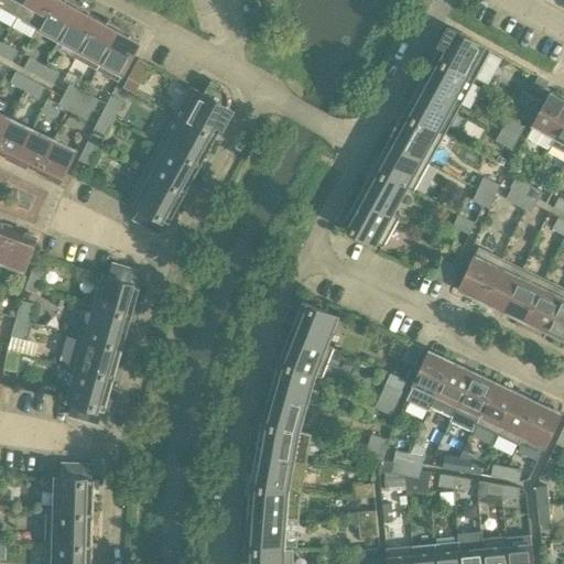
[(0,0),(0,6),(18,15),(26,0),(0,0)]
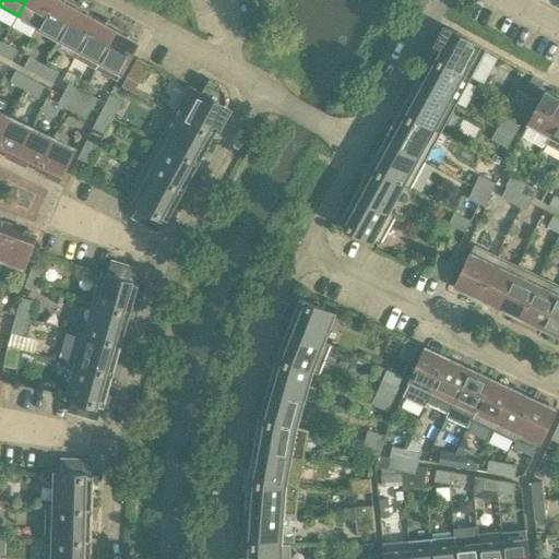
[(26,0),(18,15),(38,27),(52,0),(26,0)]
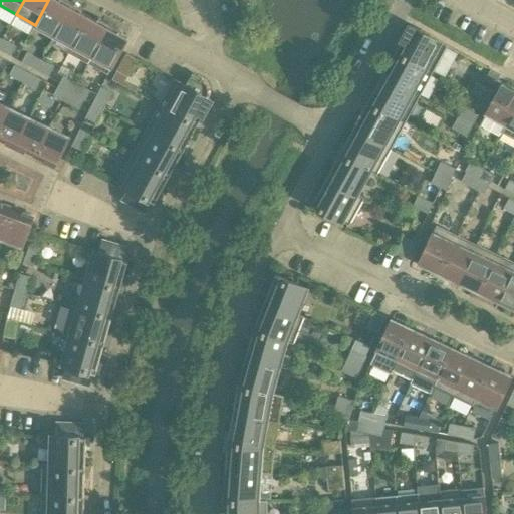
[(58,0),(48,0),(35,25),(54,35),(72,3),(66,0),(59,0),(58,0)]
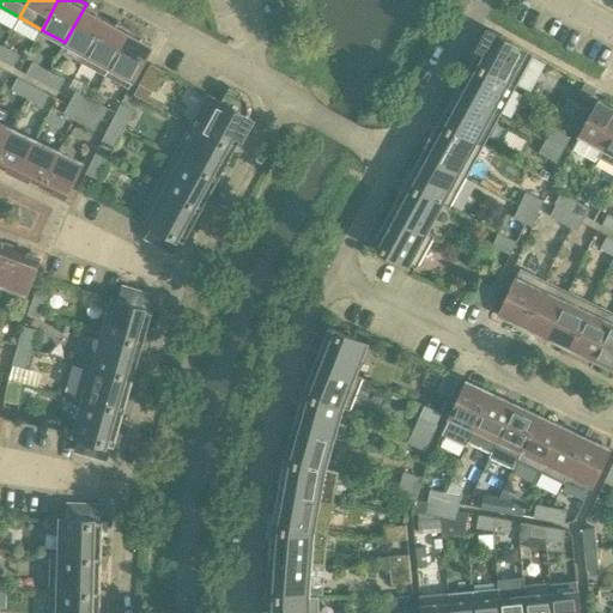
[(65,42),(86,54),(87,54),(107,19),(97,14),(99,11),(86,4),(65,42)]
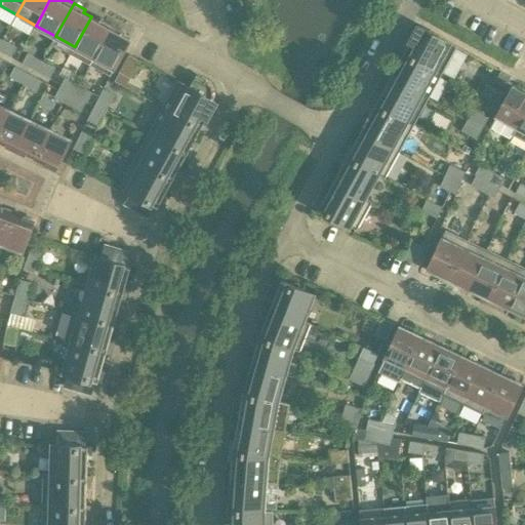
[(75,46),(74,46),(70,53),(90,65),(113,25),(102,18),(99,22),(91,16),(75,46)]
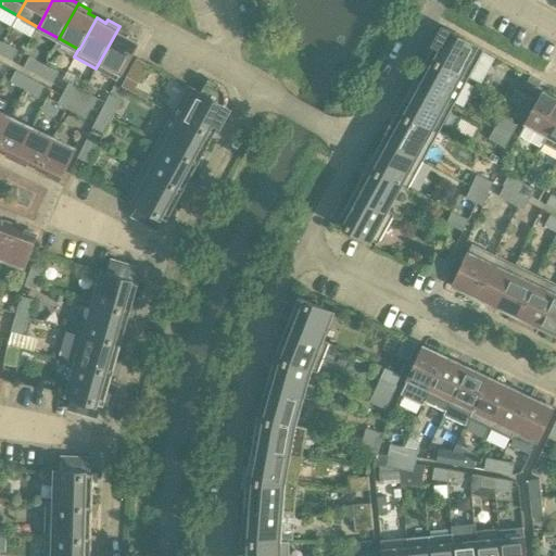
[(131,33),(119,26),(96,68),(117,80),(139,41),(129,36),(131,33)]
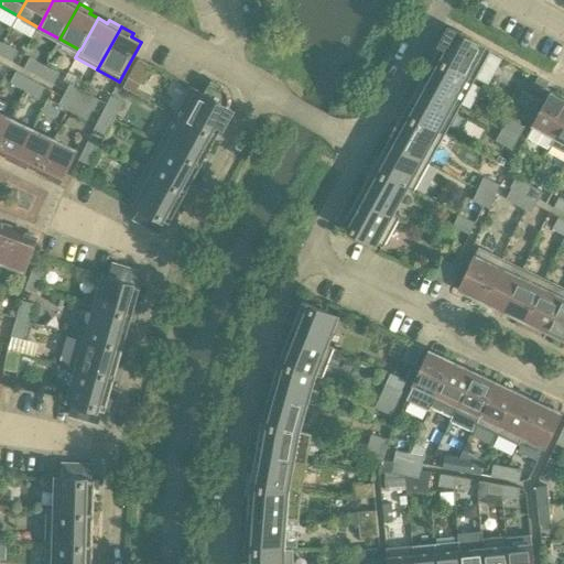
[(434,56),(475,79),(491,51),(449,28),(434,56)]
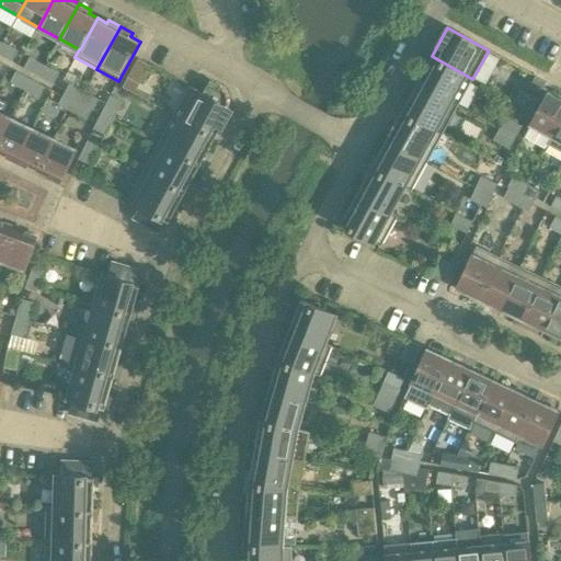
[(3,43),(0,47),(0,55),(12,61),(18,50),(3,43)]
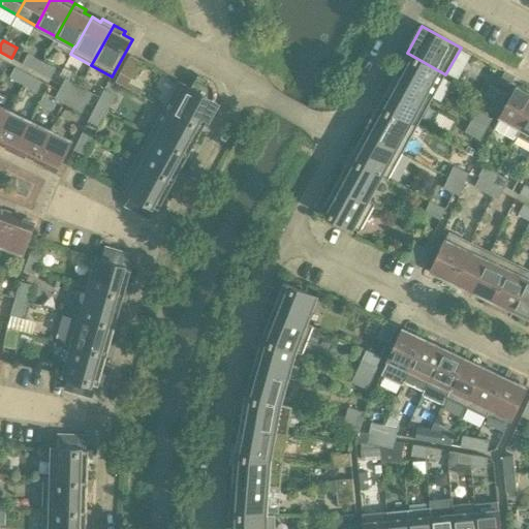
[(407,53),(393,79),(427,97),(431,100),(445,74),(407,53)]
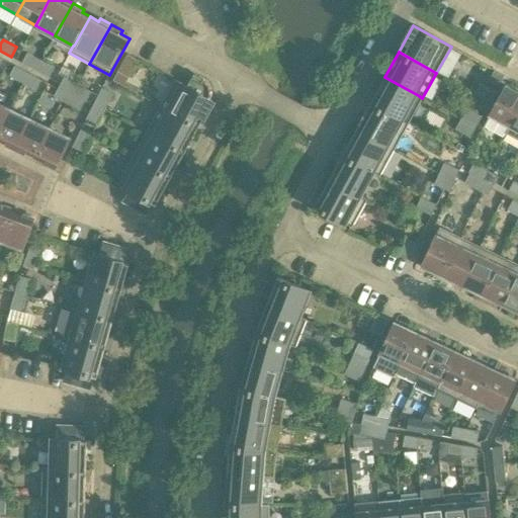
[(35,70),(41,61),(27,53),(22,63),(35,70)]
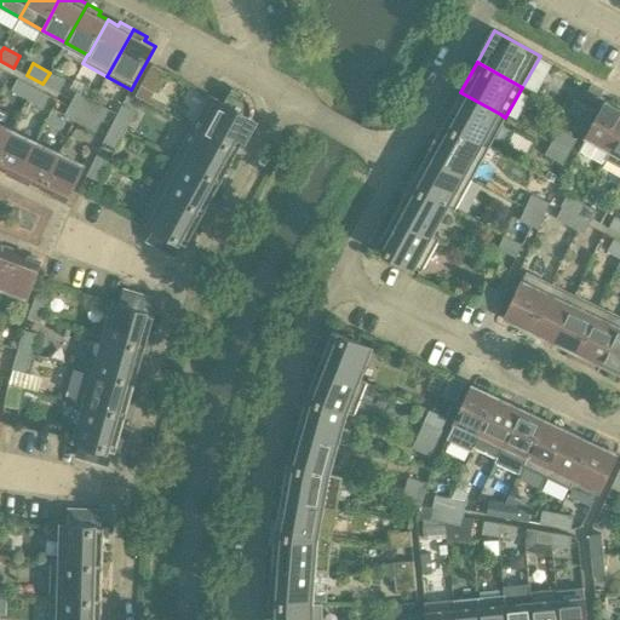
[(166,74),(167,73),(153,64),(141,86),(143,87),(155,93),(166,74)]
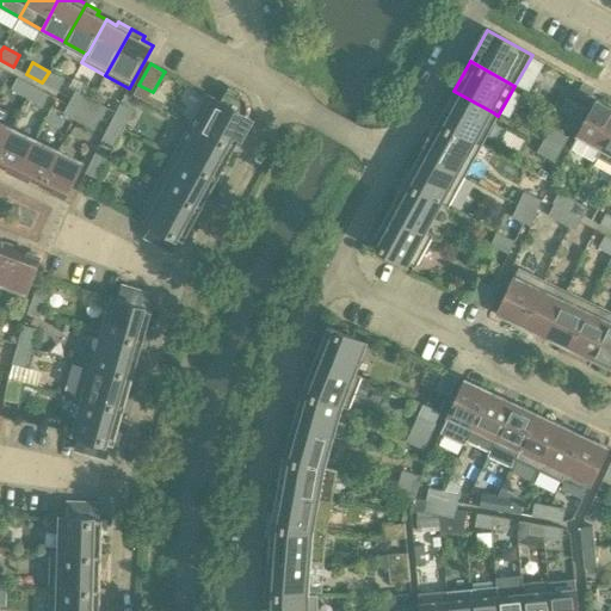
[(65,80),(49,72),(42,82),(59,92),(65,80)]
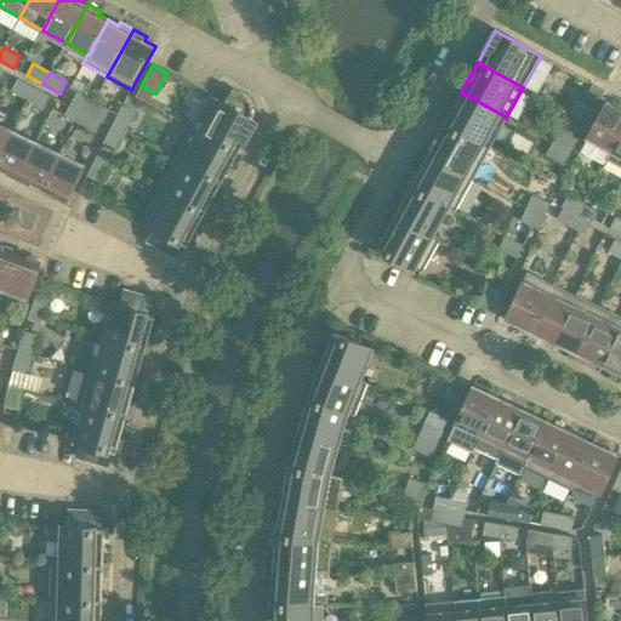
[(28,100),(34,87),(18,79),(11,91),(28,100)]
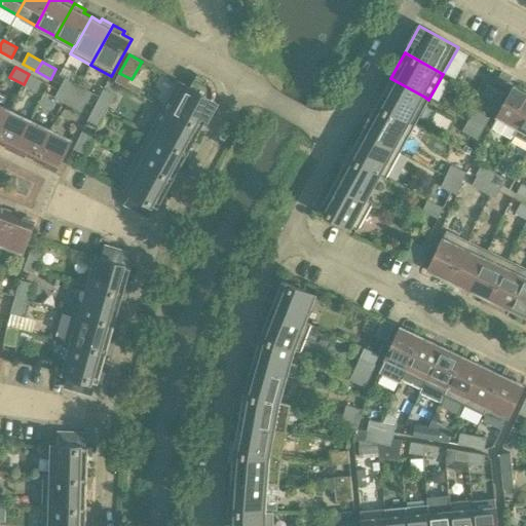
[(506,86),(512,77),(502,71),(496,81),(506,86)]
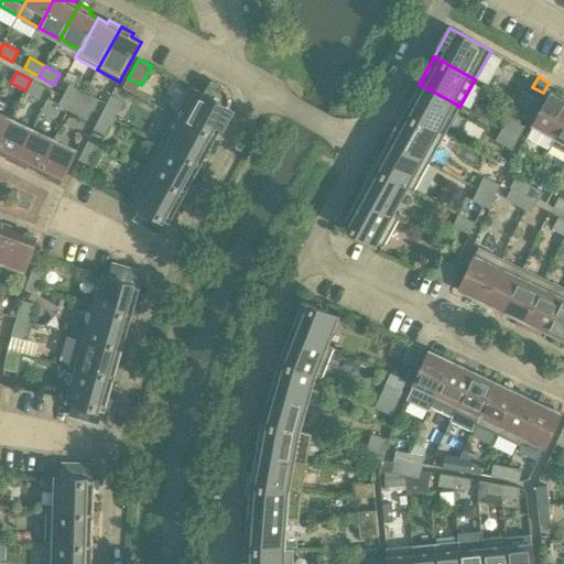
[(45,87),(31,79),(25,90),(40,98),(45,87)]
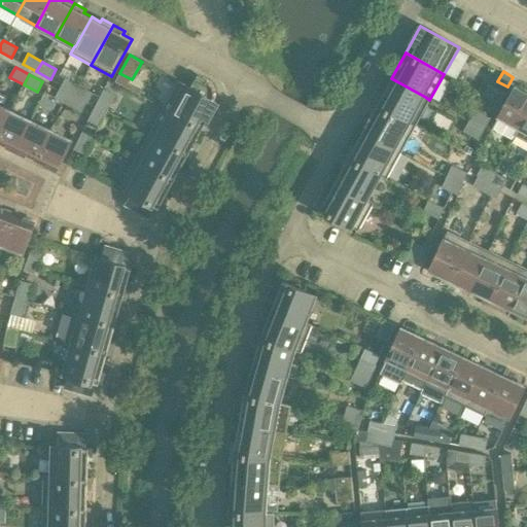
[(164,108),(202,129),(217,102),(213,101),(214,98),(215,96),(215,95),(215,92),(215,91),(215,90),(214,89),(213,85),(212,83),(211,82),(210,82),(208,80),(198,75),(190,88),(178,81),(164,108)]
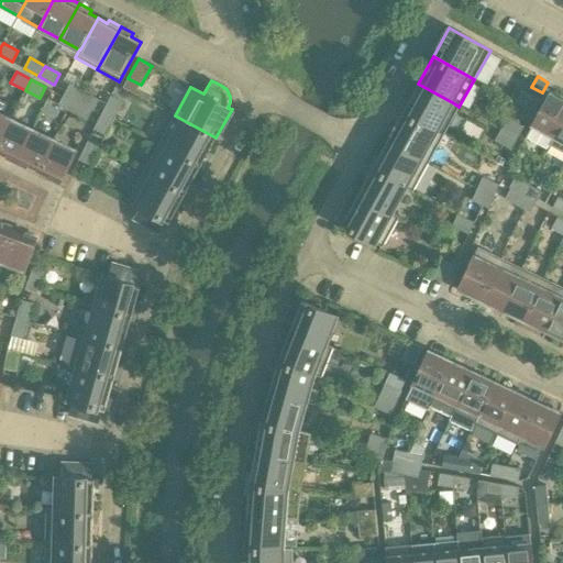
[(79,102),(85,92),(70,84),(64,95),(78,102),(79,102)]
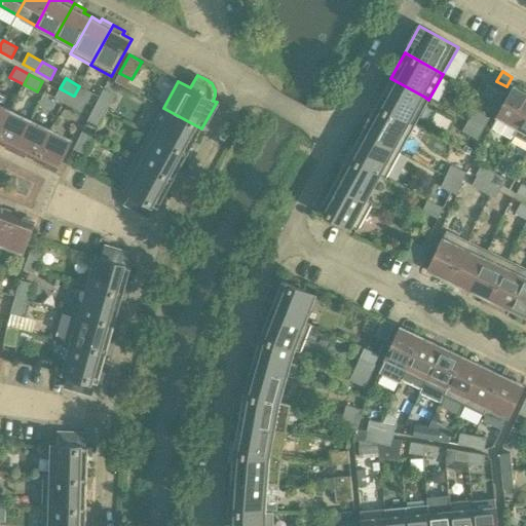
[(415,125),(428,100),(424,97),(390,78),(376,105),(410,123),(410,122),(415,125)]
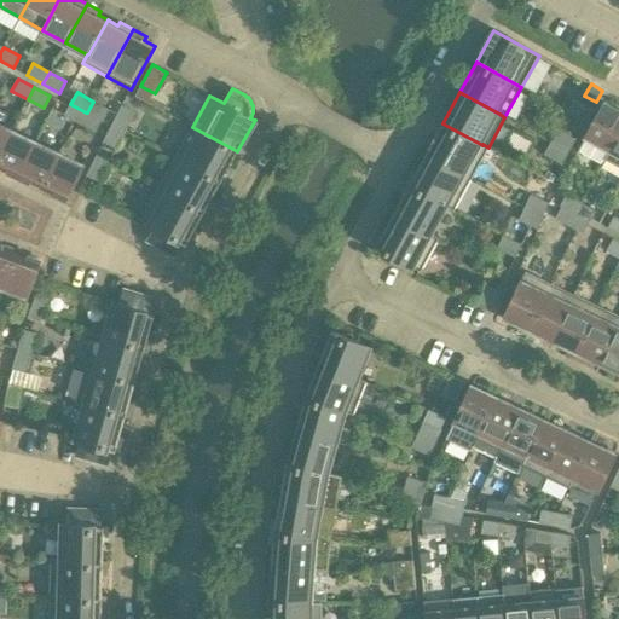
[(593,109),(574,99),(568,111),(585,121),(593,109)]
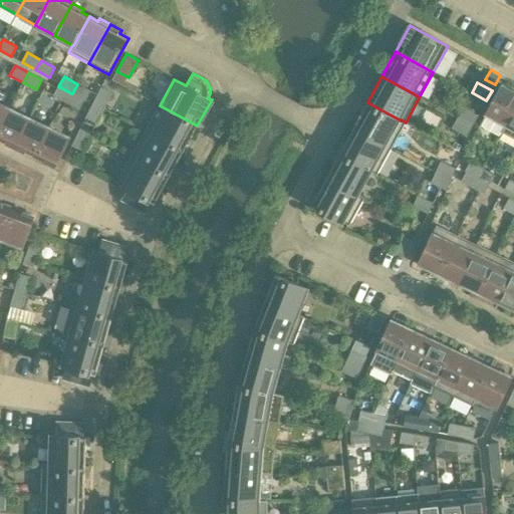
[(91,91),(77,84),(72,93),(84,100),(85,101),(91,91)]
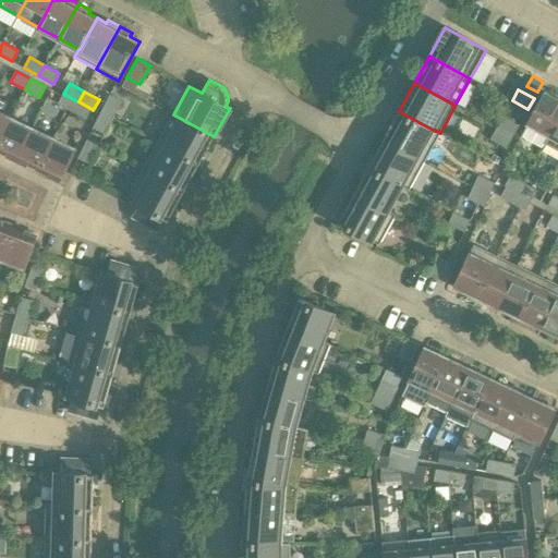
[(545,144),(557,120),(557,100),(557,99),(557,98),(545,92),(522,135),(544,147),(545,144)]
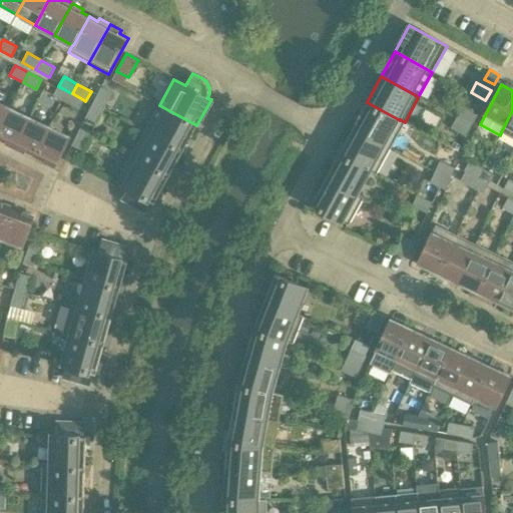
[(71,93),(58,86),(53,95),(66,102),(71,93)]
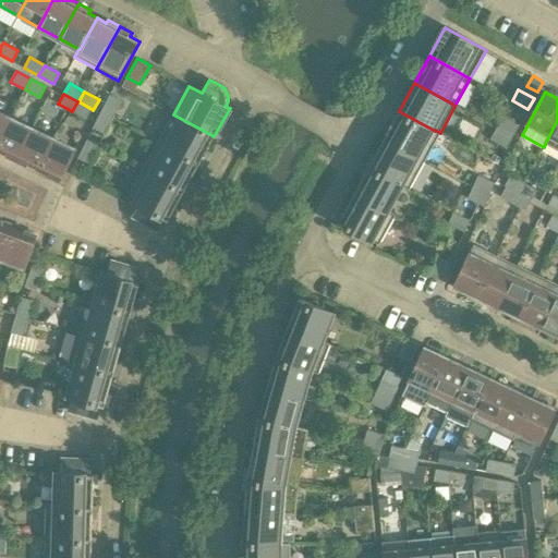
[(110,95),(101,111),(113,118),(121,101),(110,95)]
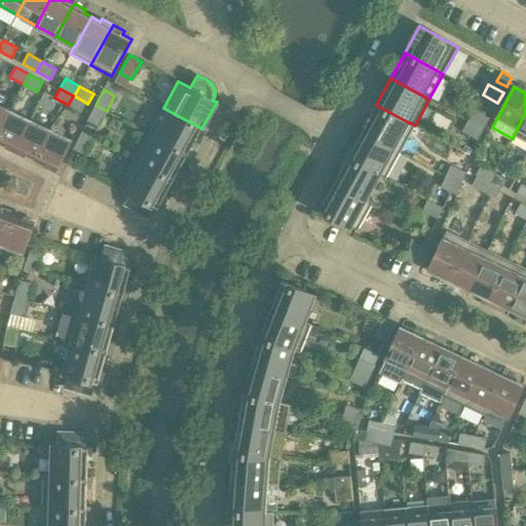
[(86,103),(74,96),(73,96),(68,105),(81,113),(86,103)]
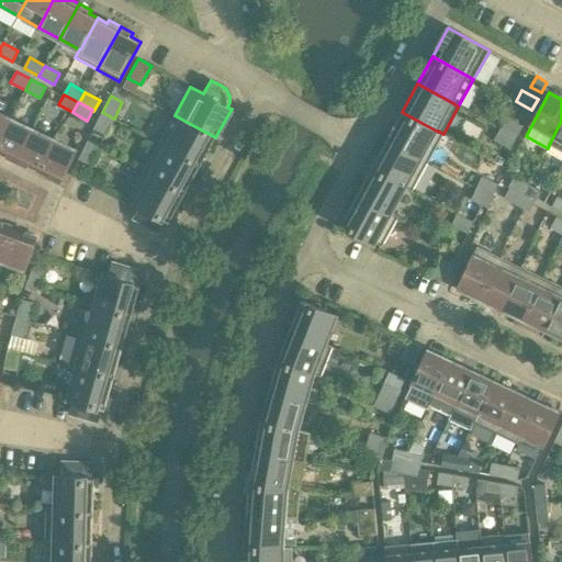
[(114,119),(102,112),(93,128),(105,135),(114,119)]
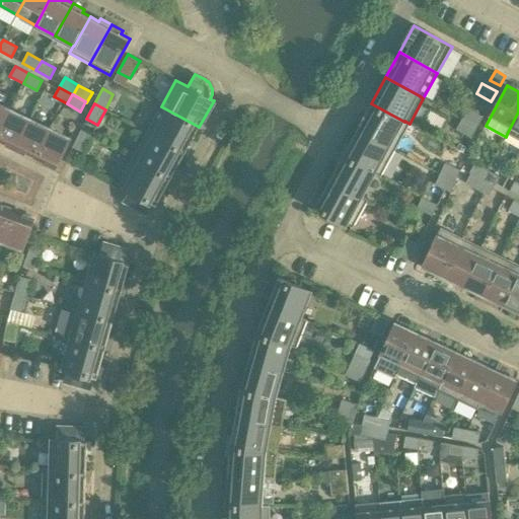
[(404,122),(371,103),(358,129),(395,149),(410,124),(404,121),(404,122)]
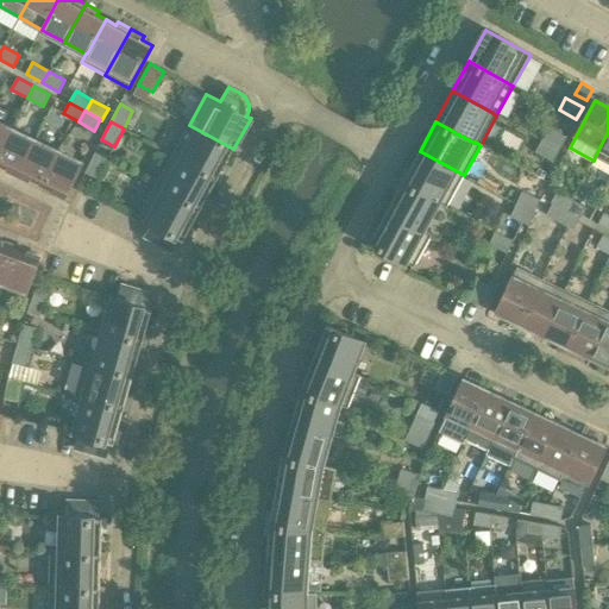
[(0,154),(12,130),(0,124),(0,154)]
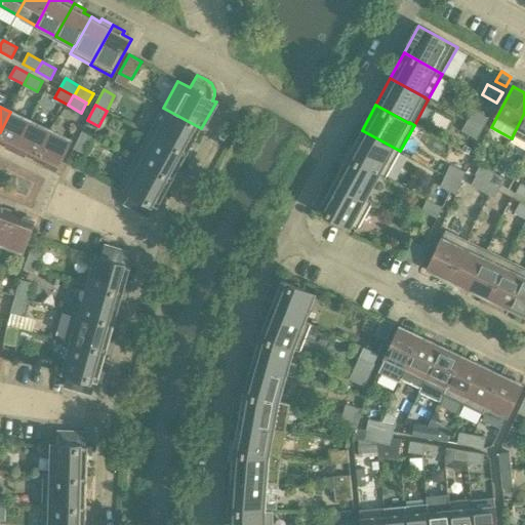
[(163,108),(149,133),(187,155),(201,128),(163,108)]
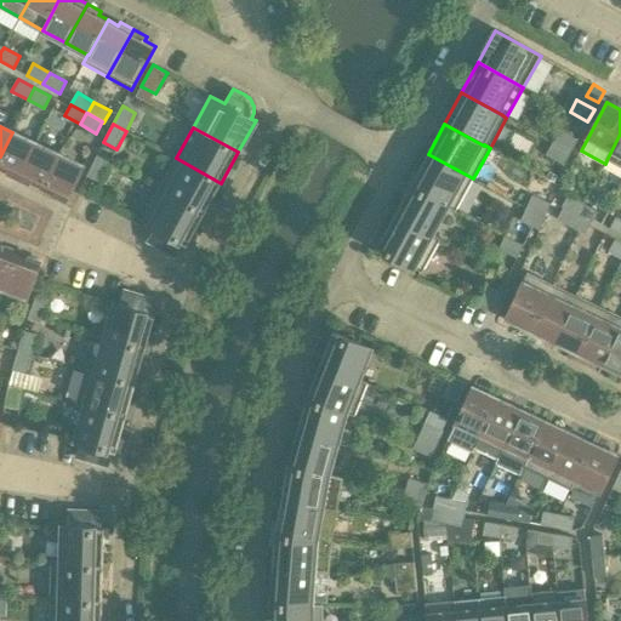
[(553,143),(571,153),(579,140),(560,130),(553,143)]
